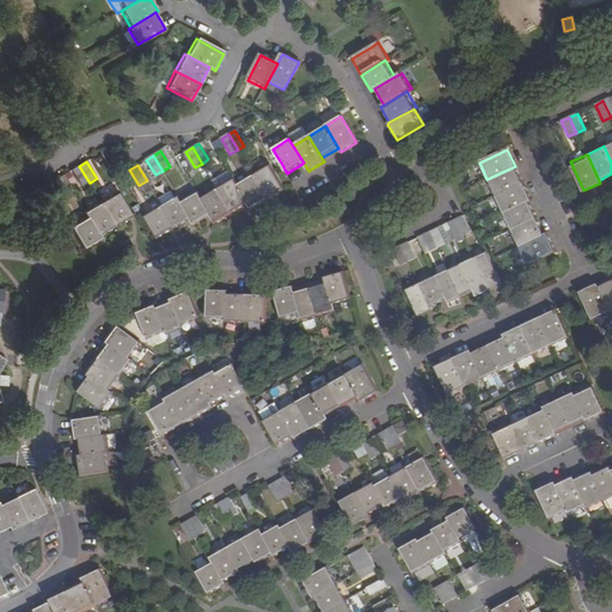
[(83,187),(90,183),(79,166),(72,170),(83,187)]
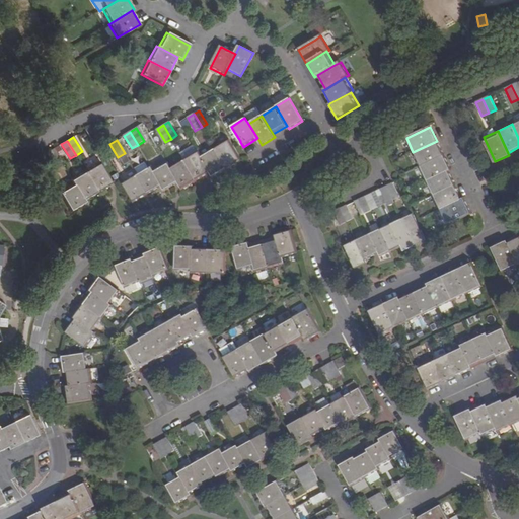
[(413,152),(420,166),(443,155),(437,141),(413,152)]
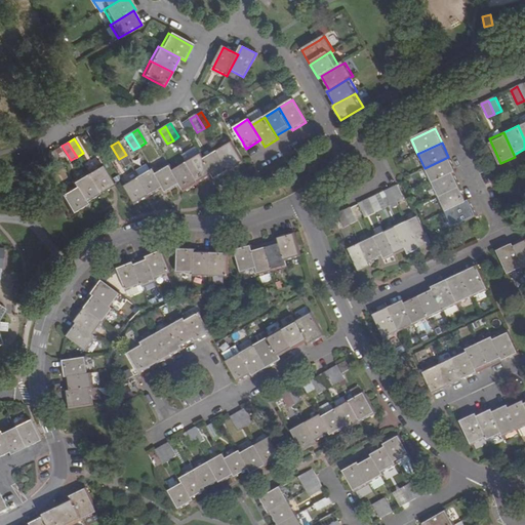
[(232,144),(217,152),(230,171),(243,163),(234,149),(232,144)]
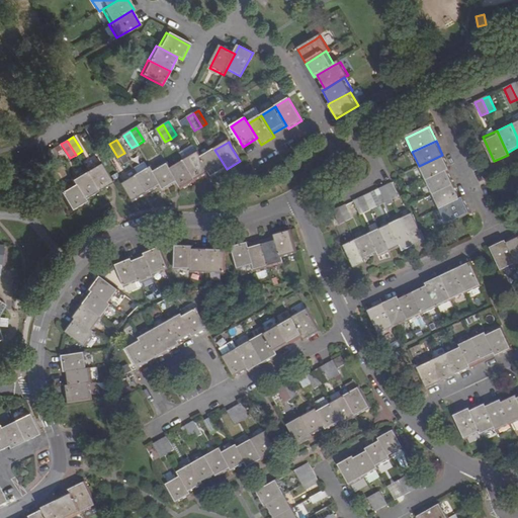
[(55,165),(61,162),(53,149),(48,152),(47,153),(55,165)]
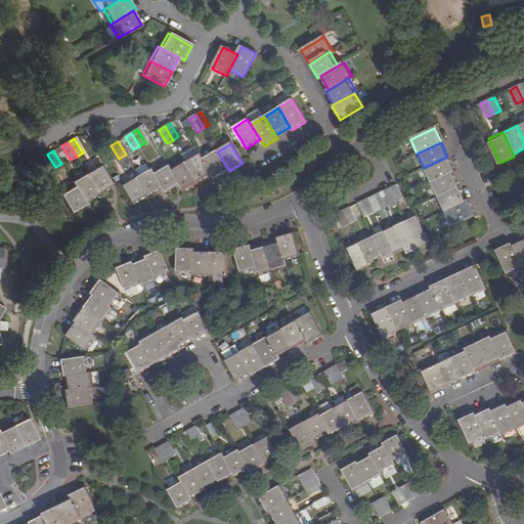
[(229,171),(217,151),(203,160),(212,175),(215,180),(229,171)]
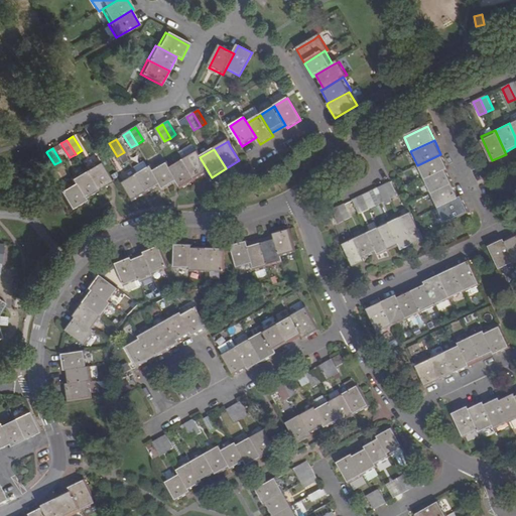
[(196,180),(209,172),(200,157),(197,153),(183,160),(196,180)]
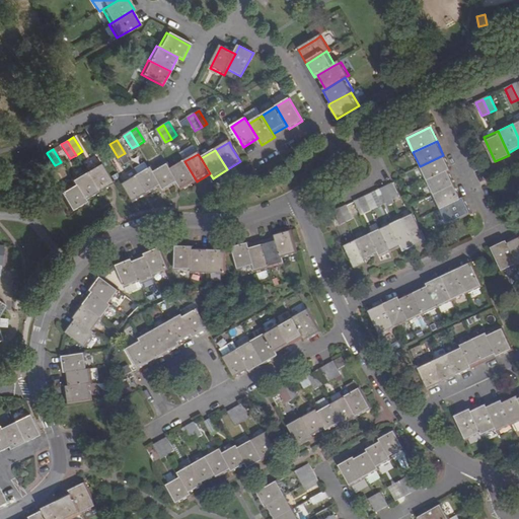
[(427,181),(448,171),(450,170),(443,155),(420,166),(427,181)]
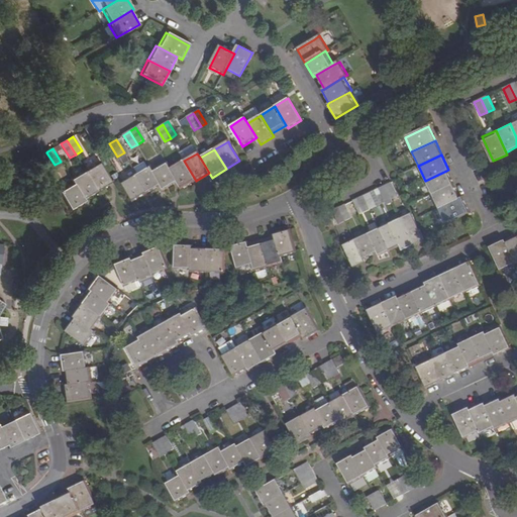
[(171,170),(178,182),(182,189),(196,181),(184,161),(171,170)]
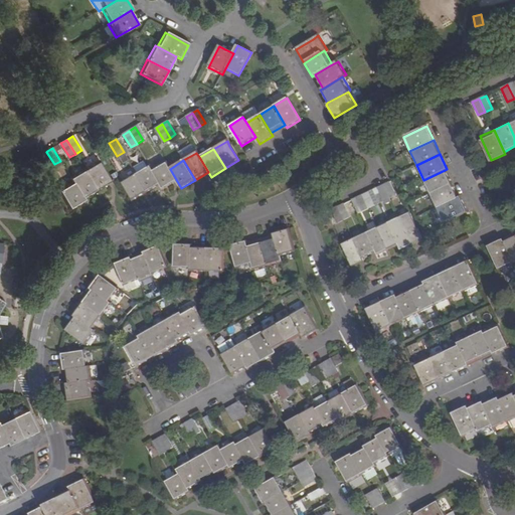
[(86,171),(98,190),(112,182),(106,173),(100,162),(86,171)]
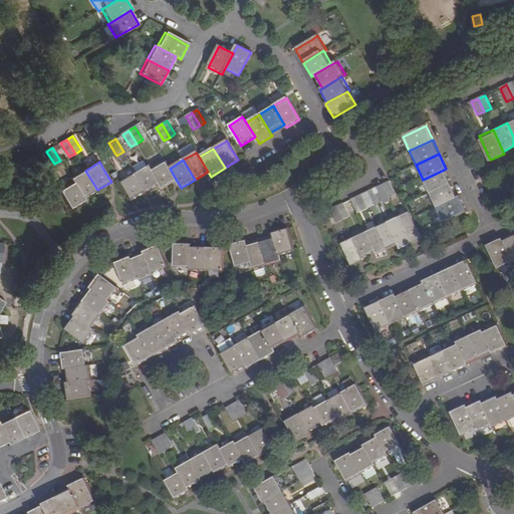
[(153,172),(161,184),(164,189),(177,181),(170,169),(167,163),(153,172)]
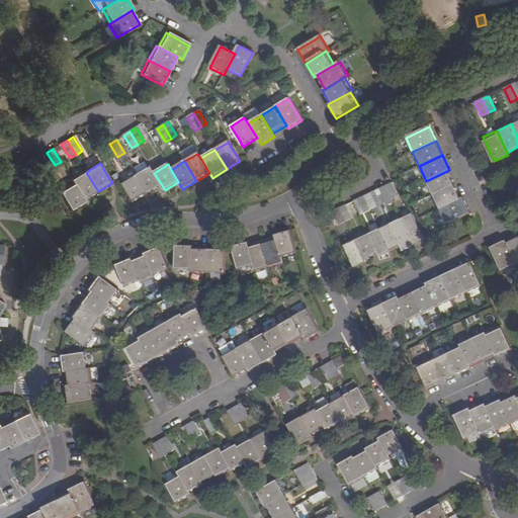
[(149,193),(162,185),(154,173),(151,167),(138,175),(149,193)]
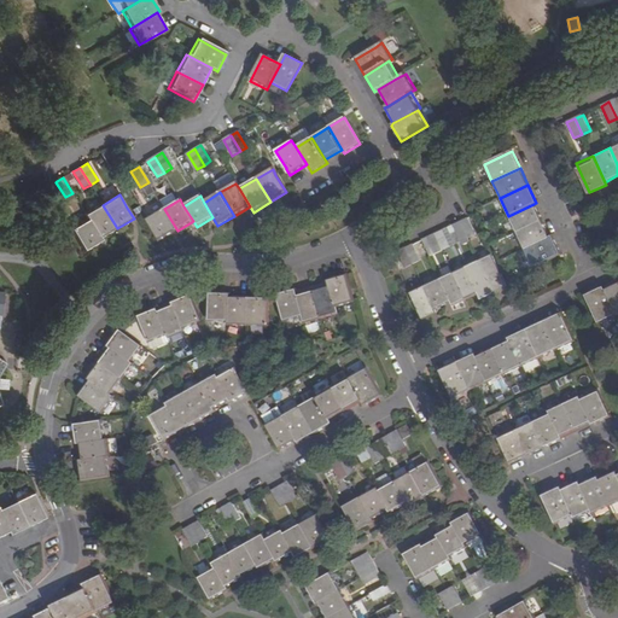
[(86,214),(88,219),(100,238),(117,228),(103,205),(101,204),(86,214)]
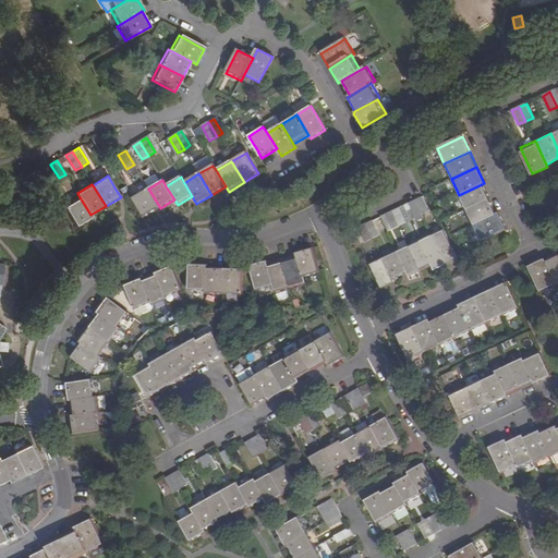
[(459,195),(466,209),(488,198),(482,184),(459,195)]
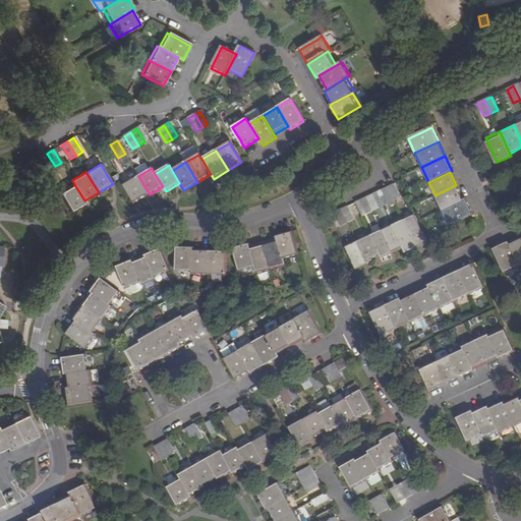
[(138,176),(124,185),(134,204),(150,194),(138,176)]
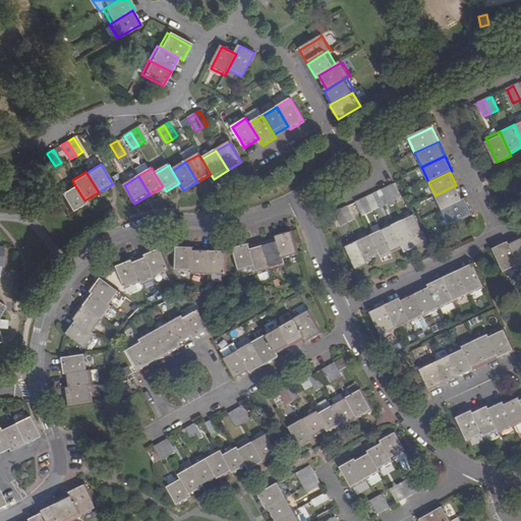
[(60,192),(61,193),(72,212),(85,204),(84,200),(74,184),(60,192)]
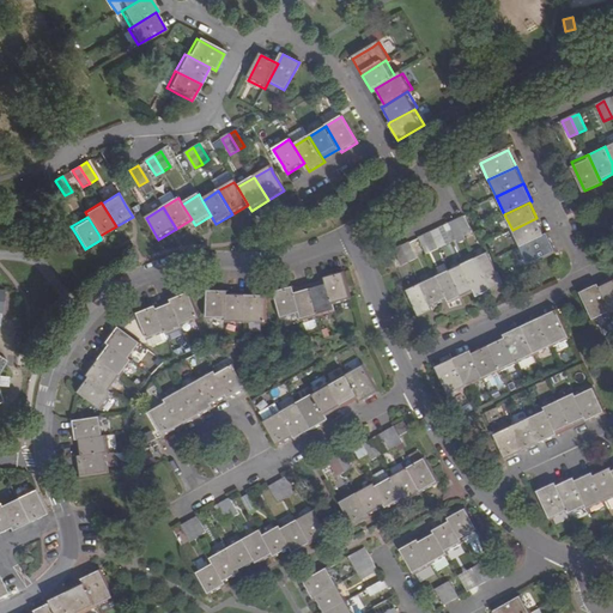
[(473,232),(466,217),(457,220),(465,236),(473,232)]
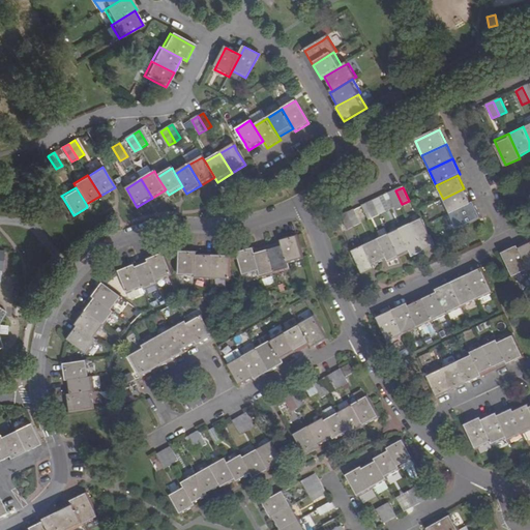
[(450,214),(472,204),(464,188),(443,199),(450,214)]
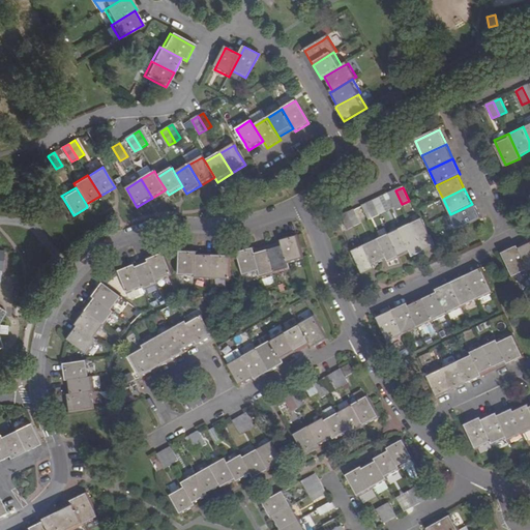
[(395,190),(389,194),(395,207),(402,204),(395,190)]
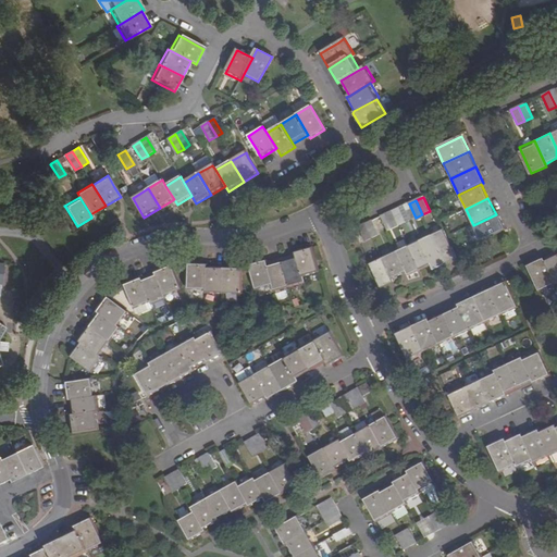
[(393,211),(399,225),(406,222),(399,208),(393,211)]
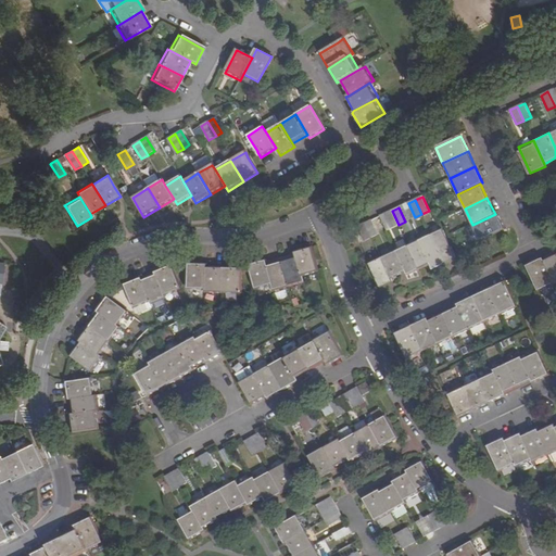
[(392,211),(384,214),(392,228),(399,225),(392,211)]
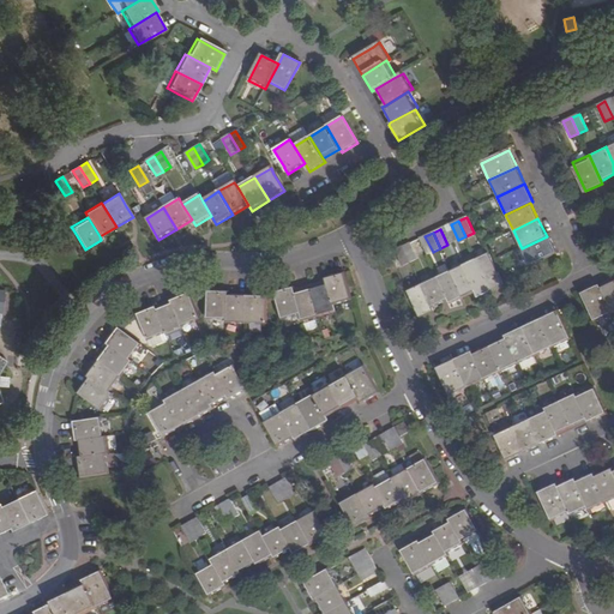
[(530,265),(558,252),(549,235),(547,236),(522,248),(530,265)]
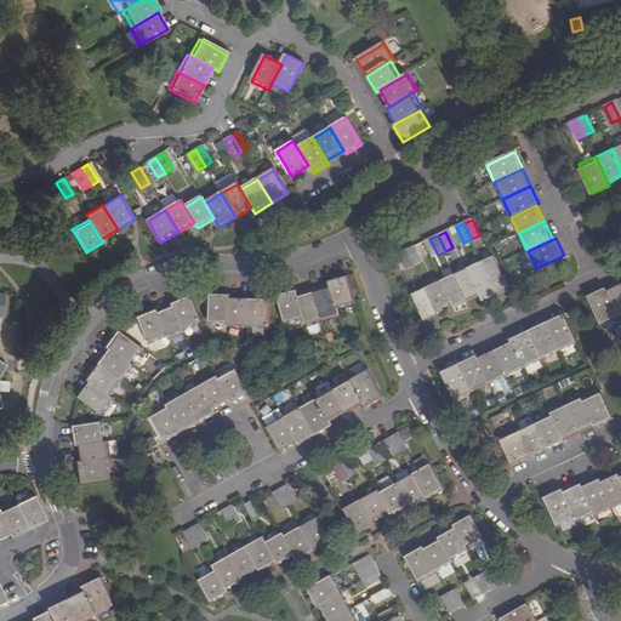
[(408,250),(415,266),(423,261),(416,245),(408,250)]
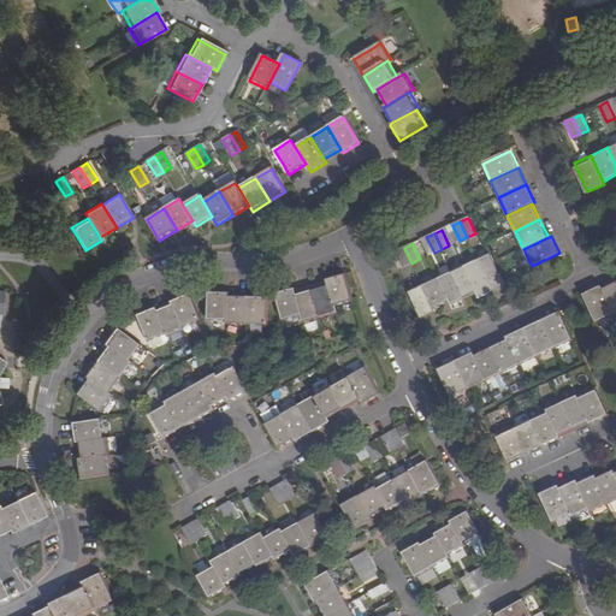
[(404,248),(397,252),(404,267),(412,264),(404,248)]
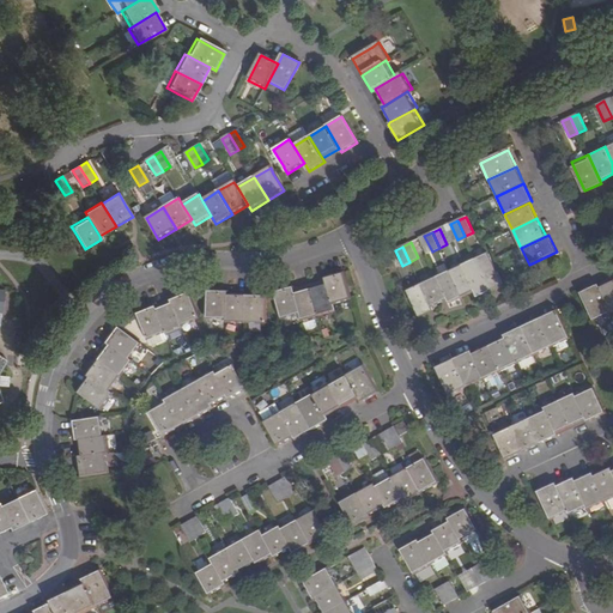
[(475,259),(491,292),(504,286),(487,253),(475,259)]
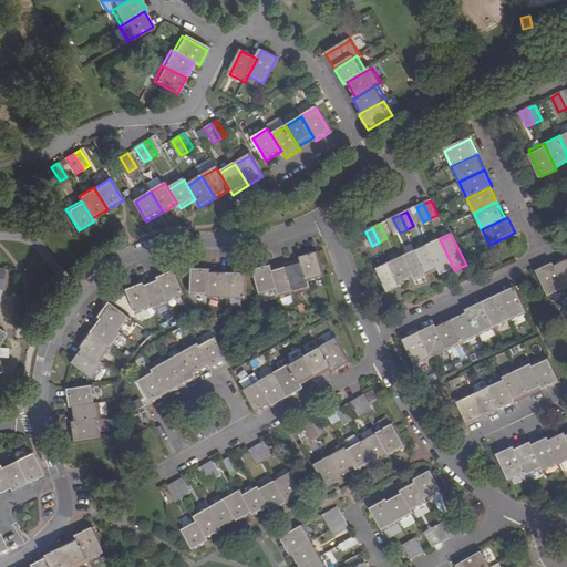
[(443,275),(454,270),(440,239),(429,245),(440,269),(443,275)]
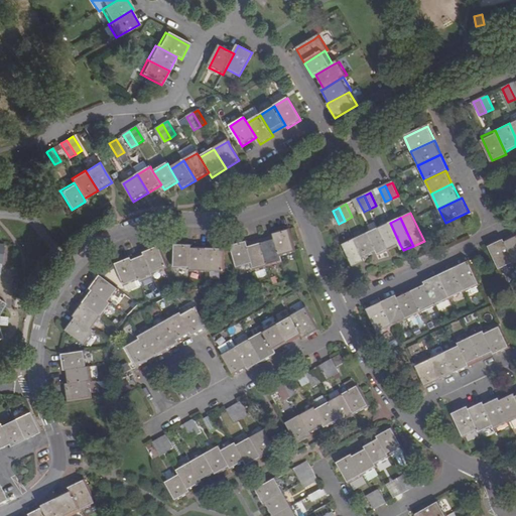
[(379,228),(390,250),(400,245),(390,223),(379,228)]
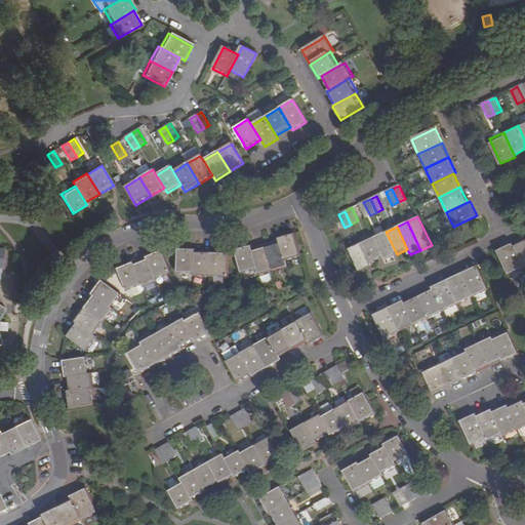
[(375,237),(385,256),(386,259),(397,254),(386,232),(375,237)]
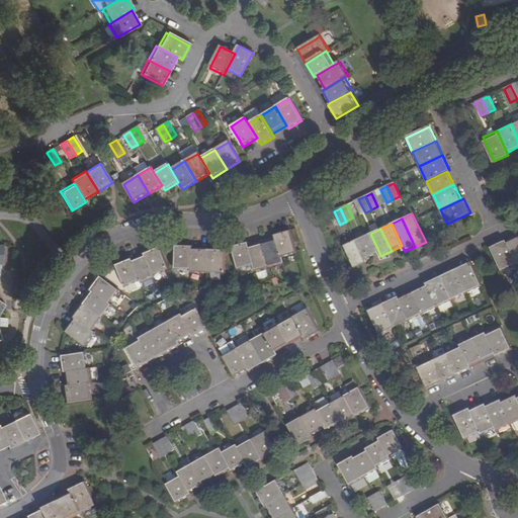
[(280,258),(295,254),(290,232),(275,236),(275,239),(280,258)]
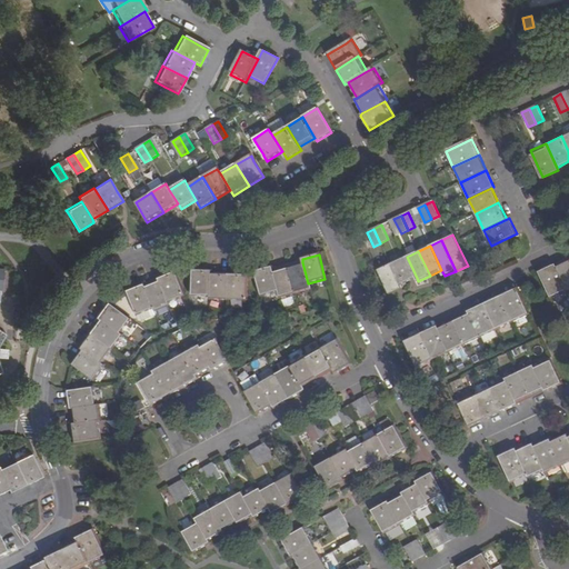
[(0,305),(6,306),(8,293),(10,293),(12,271),(2,269),(3,258),(0,257),(0,305)]
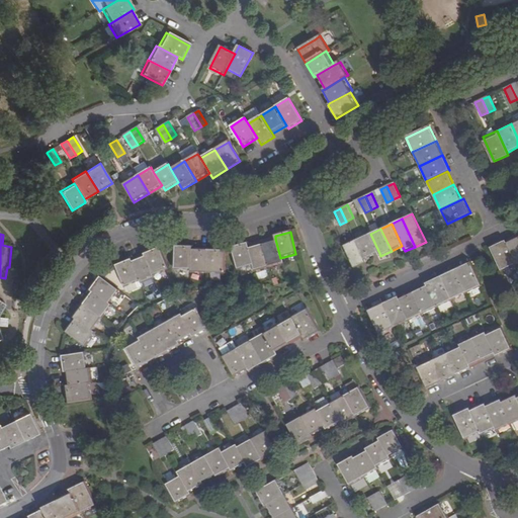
[(364,260),(379,253),(370,234),(355,240),(364,260)]
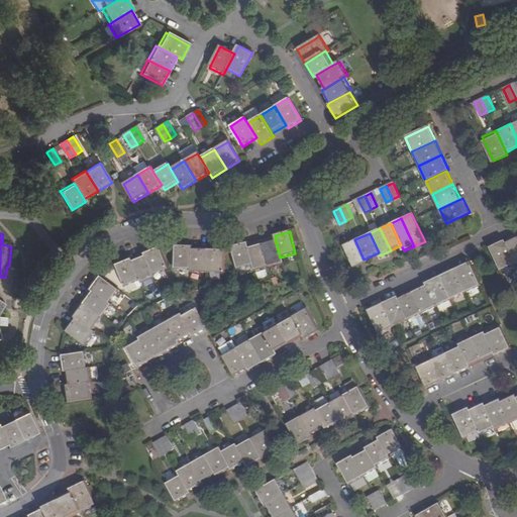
[(516,234),(505,240),(516,264),(516,263),(516,234)]
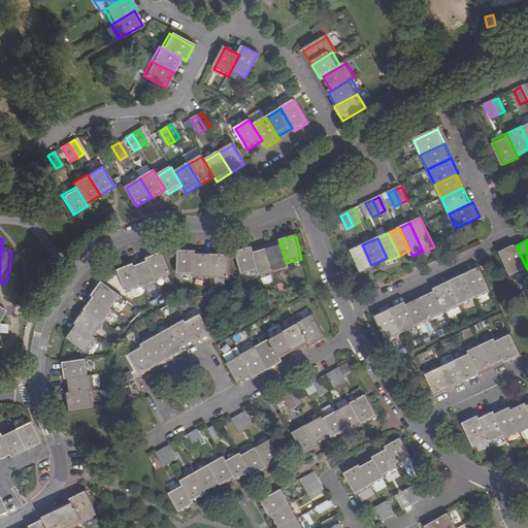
[(267,248),(274,271),(288,268),(286,263),(281,243),(267,248)]
